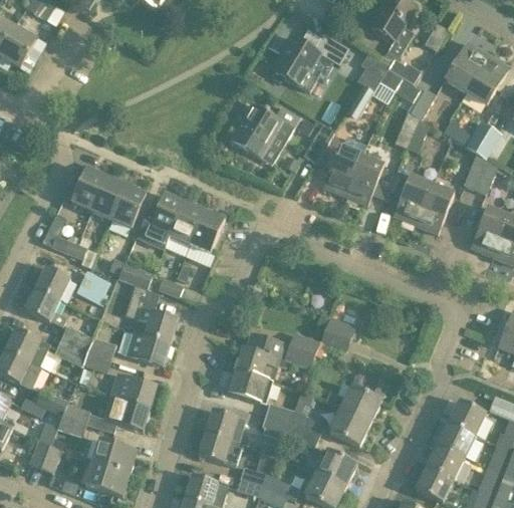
[(29,0),(29,1),(26,7),(34,11),(40,0),(29,0)]
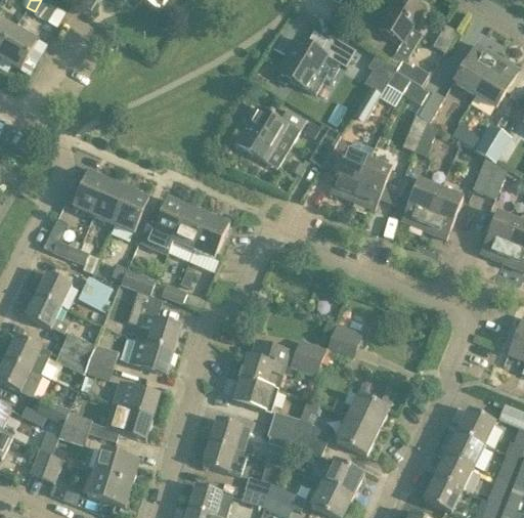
[(80,0),(79,1),(91,9),(95,0),(80,0)]
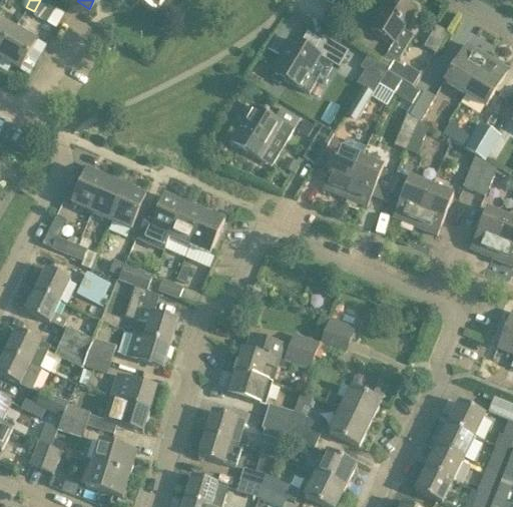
[(141,0),(156,9),(161,0),(141,0)]
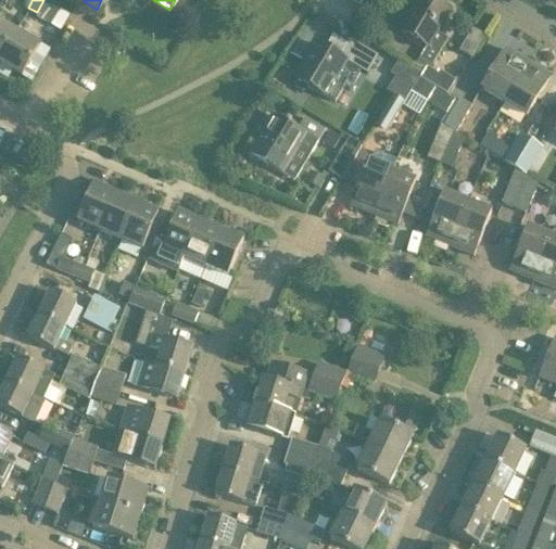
[(417,0),(401,27),(427,42),(419,53),(432,60),(445,38),(434,32),(447,8),(434,0),(417,0)]
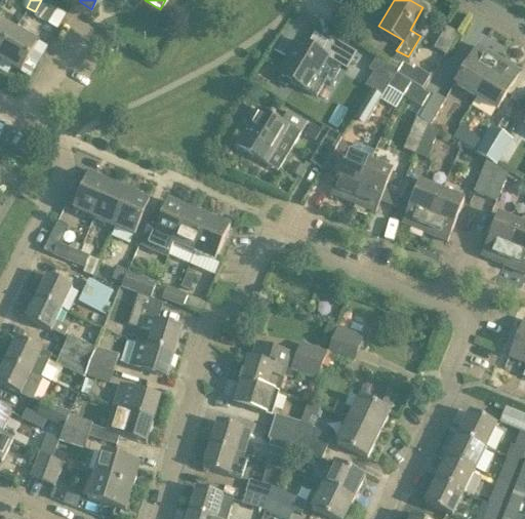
[(65,10),(55,4),(46,18),(55,24),(65,10)]
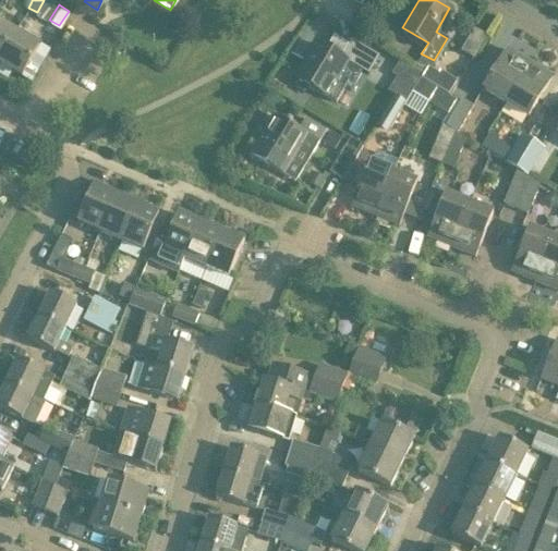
[(0,53),(15,28),(0,19),(0,53)]
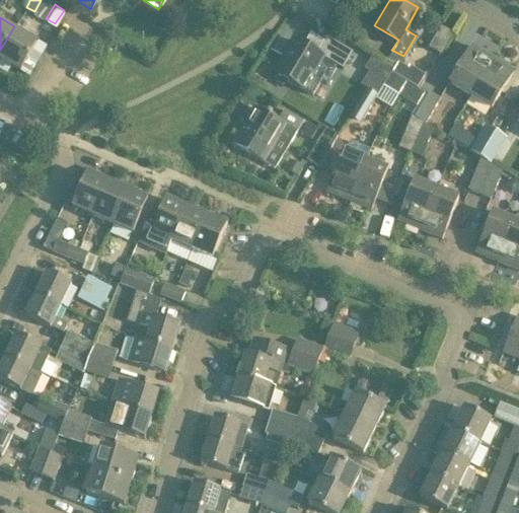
[(441,22),(429,44),(440,50),(452,29),(441,22)]
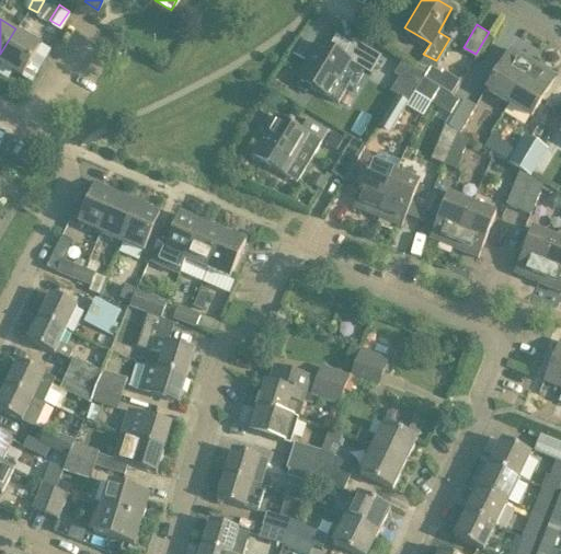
[(15,29),(0,54),(0,59),(22,73),(39,43),(15,29)]
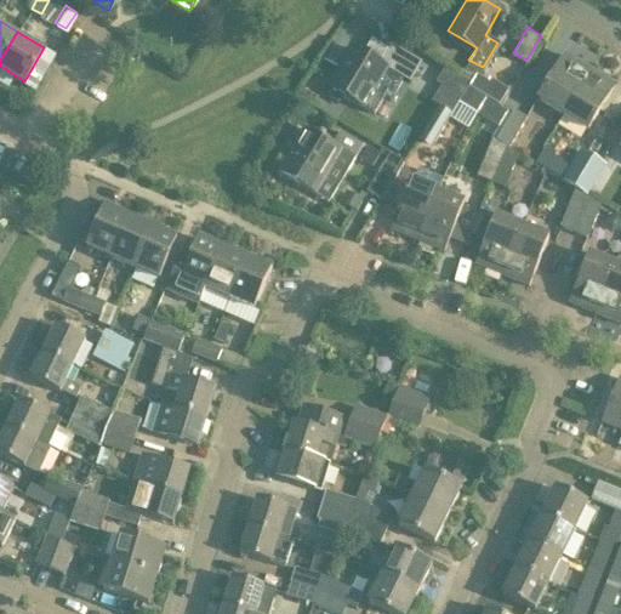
[(363,102),(386,62),(400,70),(410,56),(377,38),(372,35),(364,49),(354,44),(331,83),(363,102)]
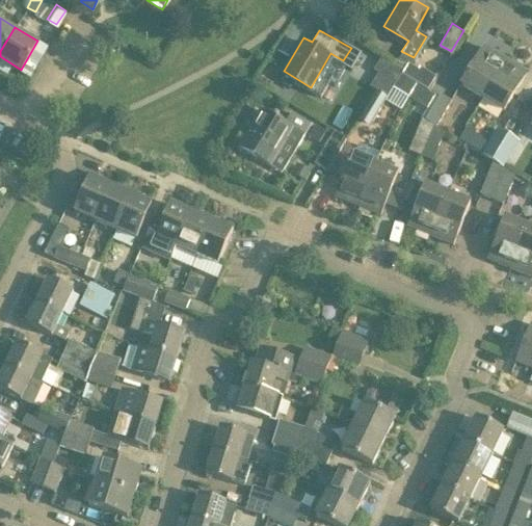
[(37,41),(21,70),(28,74),(47,41),(40,37),(37,41)]
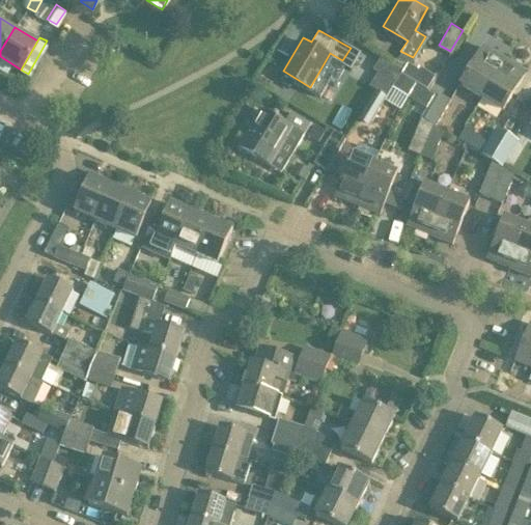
[(459,80),(480,93),(503,55),(482,43),(459,80)]
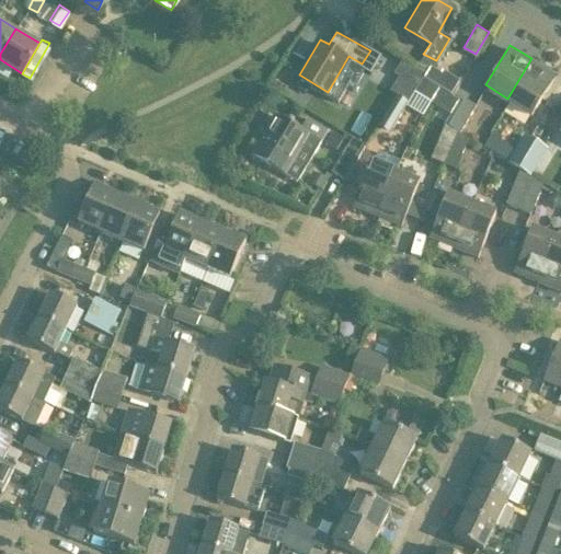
[(408,99),(413,89),(415,85),(422,74),(425,70),(402,56),(395,69),(400,72),(390,89),(396,92),(408,99)]
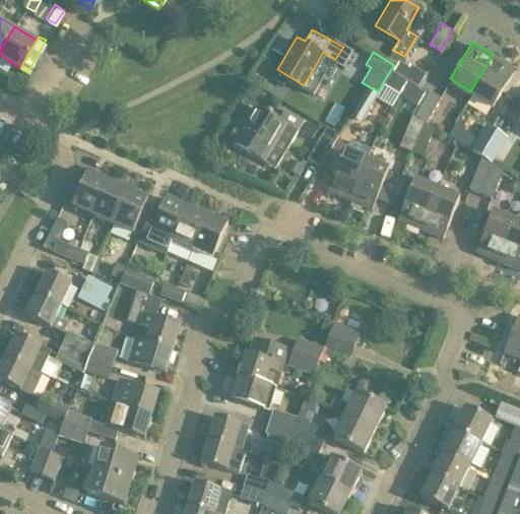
[(492,104),(514,67),(493,54),(470,91),(492,104)]
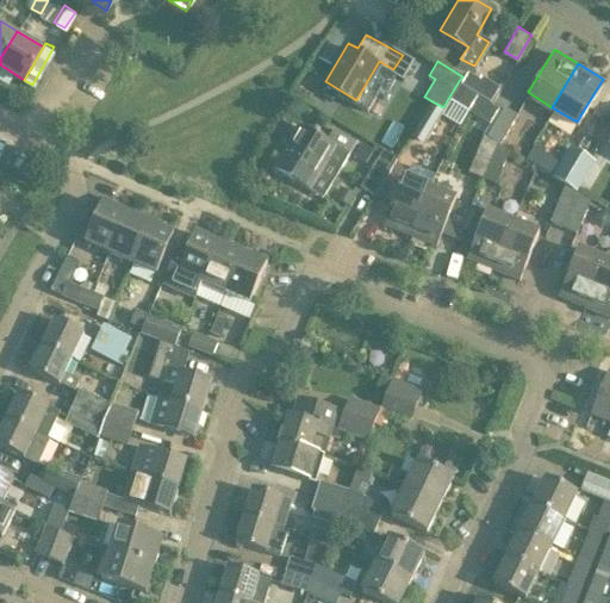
[(452,93),(449,97),(467,107),(477,93),(459,81),(452,93)]
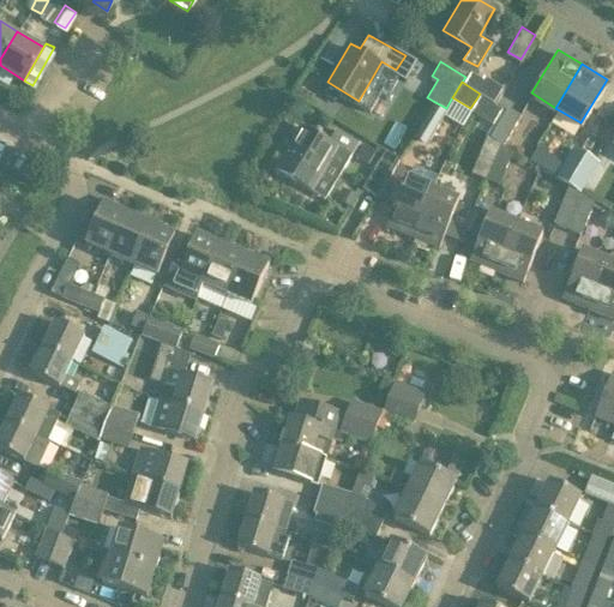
[(433,101),(425,114),(413,136),(425,143),(446,108),(433,101)]
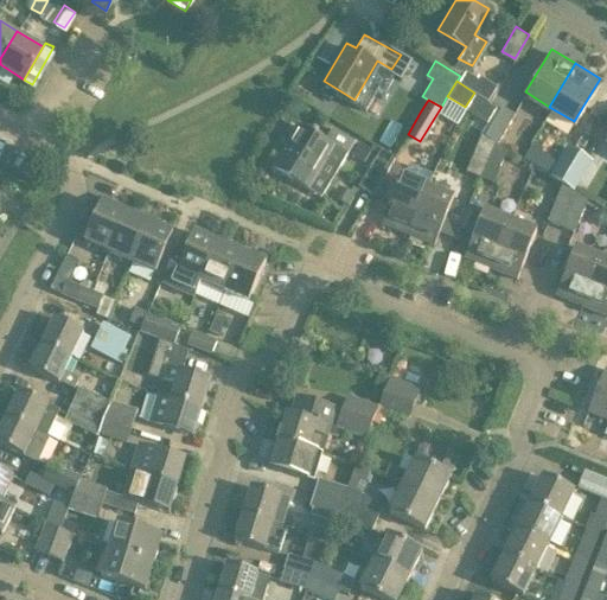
[(484,133),(493,139),(497,141),(515,110),(502,103),(484,133)]
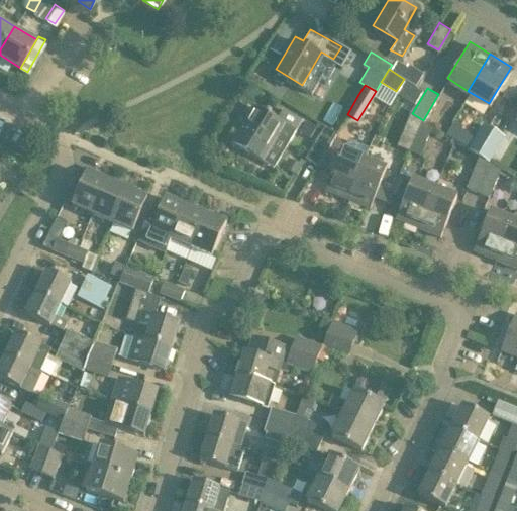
[(253,103),(231,139),(263,158),(278,132),(289,138),(295,128),(253,103)]
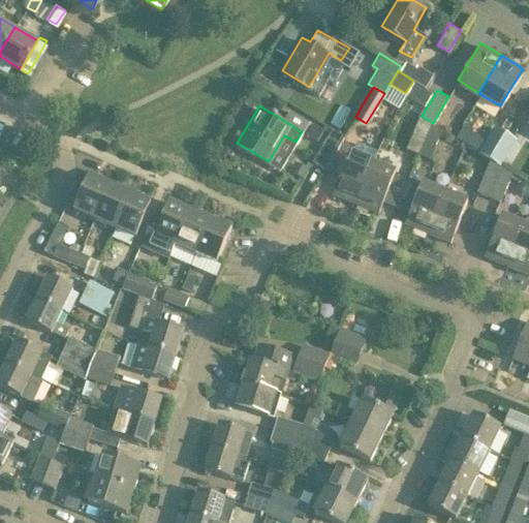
[(406,146),(417,151),(430,121),(422,116),(419,114),(406,146)]
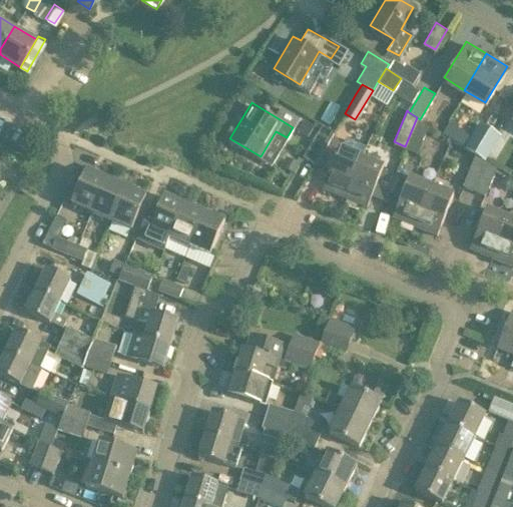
[(420,119),(417,117),(405,146),(417,151),(428,123),(420,119)]
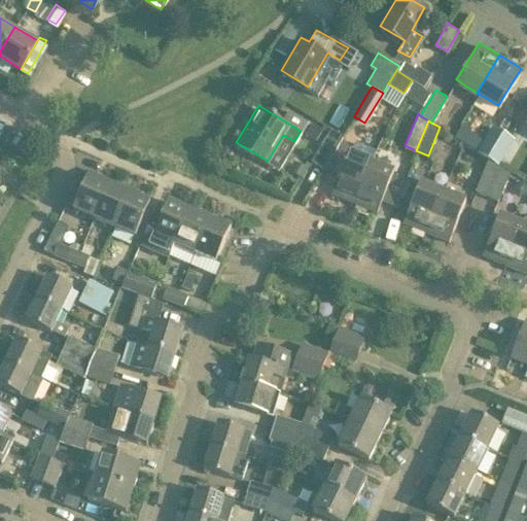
[(454,134),(478,148),(481,142),(484,137),(469,129),(471,126),(462,120),(454,134)]
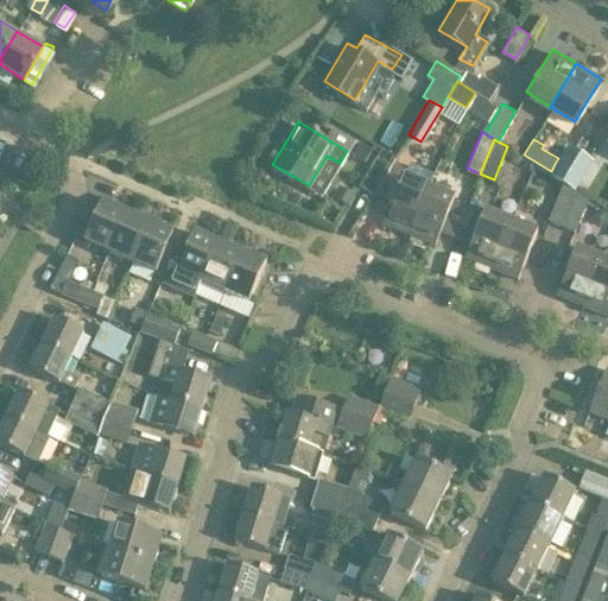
[(563,179),(581,150),(568,143),(555,164),(551,171),(550,172),(563,179)]
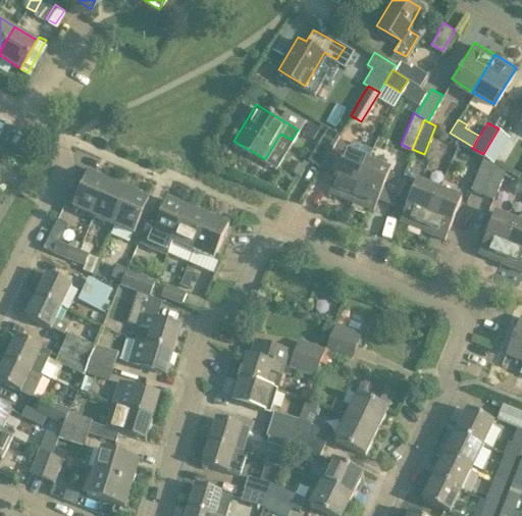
[(340,133),(328,125),(308,157),(320,164),(340,133)]
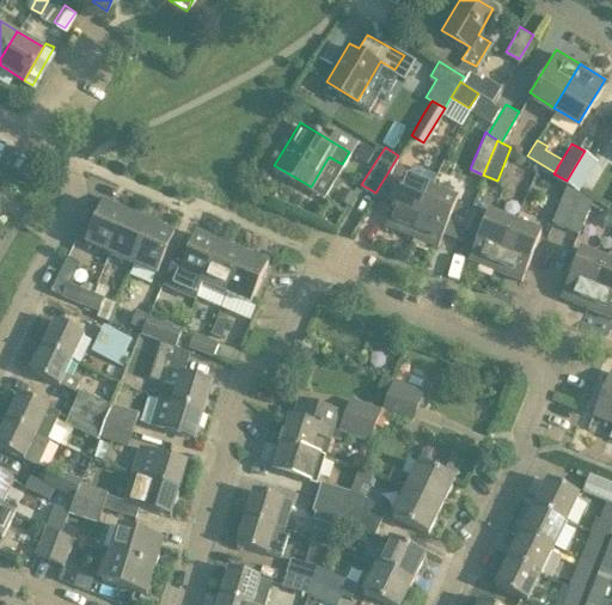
[(567,181),(579,189),(580,189),(598,159),(585,151),(567,181)]
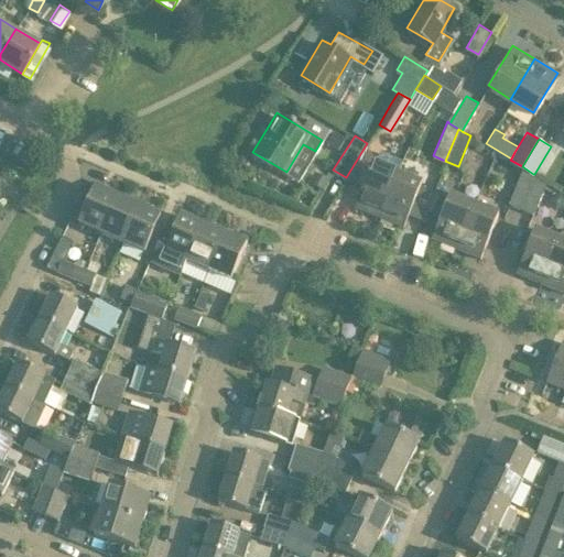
[(354,204),(379,214),(397,170),(371,160),(354,204)]
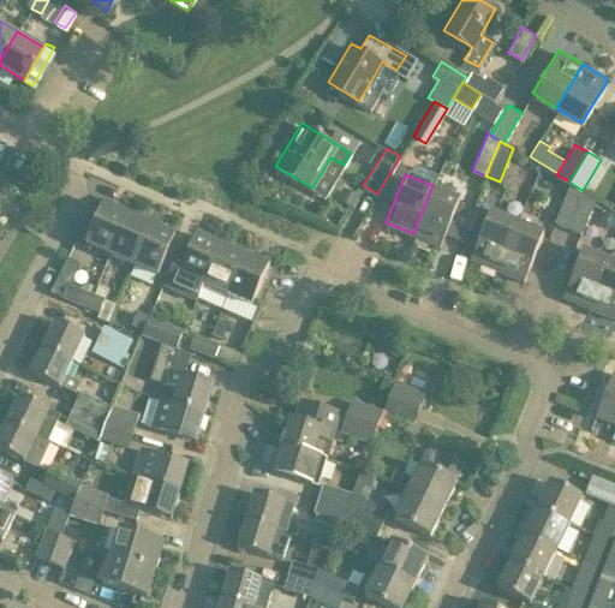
[(554,220),(567,226),(581,190),(569,182),(554,220)]
